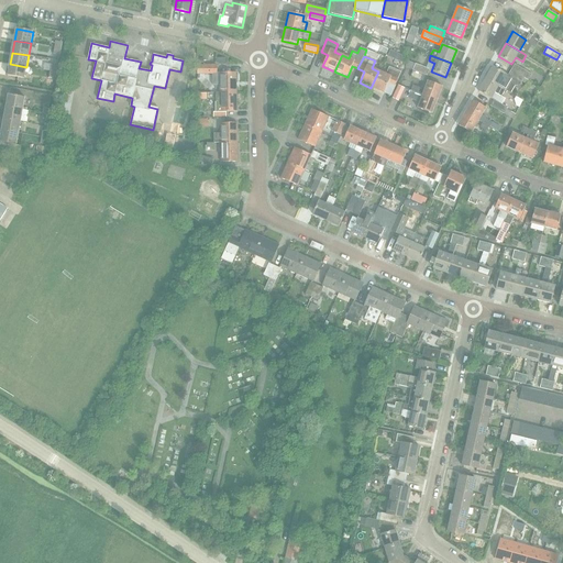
[(26,67),(10,64),(8,76),(24,79),(26,67)]
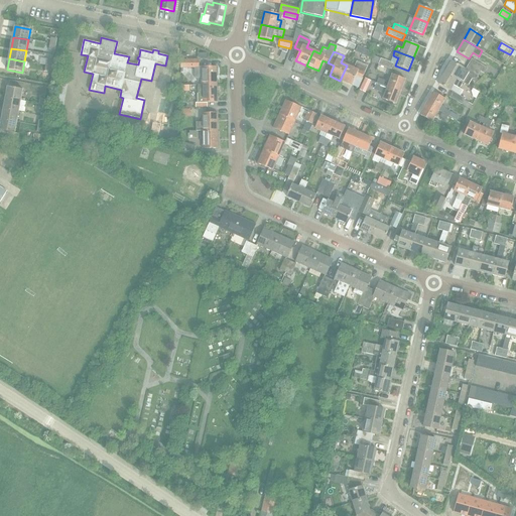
[(391,70),(393,63),(381,58),(378,65),(391,70)]
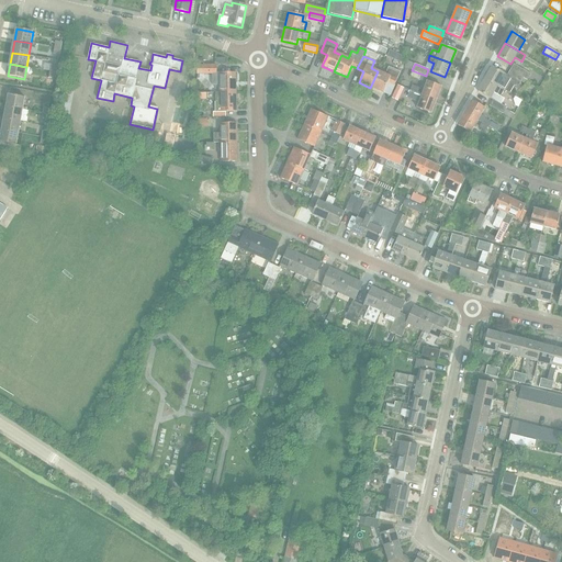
[(514,64),(509,70),(524,78),(527,71),(514,64)]
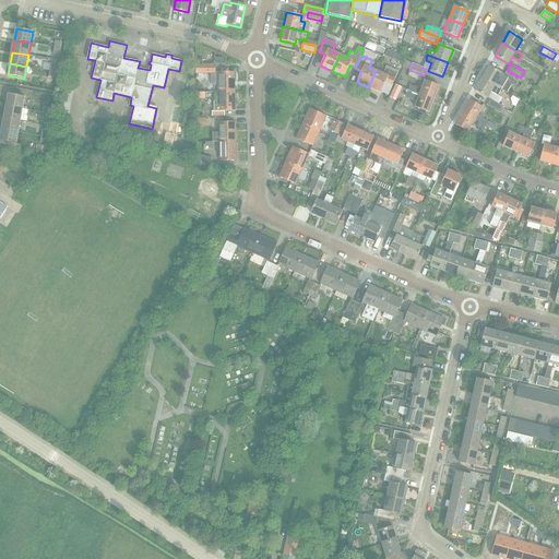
[(200,66),(195,66),(195,73),(211,73),(211,85),(218,85),(218,92),(235,92),(234,73),(217,73),(215,73),(215,72),(215,66),(200,66)]
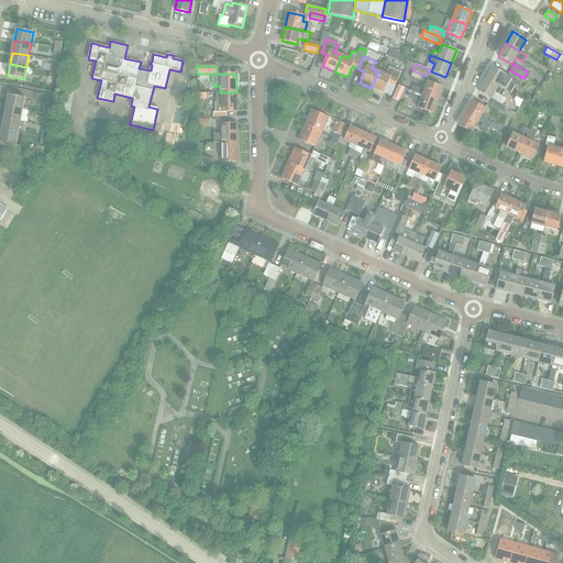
[(485,78),(505,90),(511,79),(505,75),(505,74),(493,66),(485,78)]
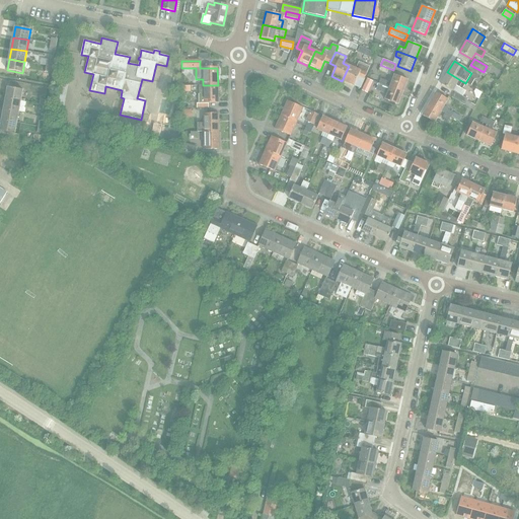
[(349,66),(342,81),(354,86),(359,76),(364,78),(369,67),(359,62),(356,69),(349,66)]
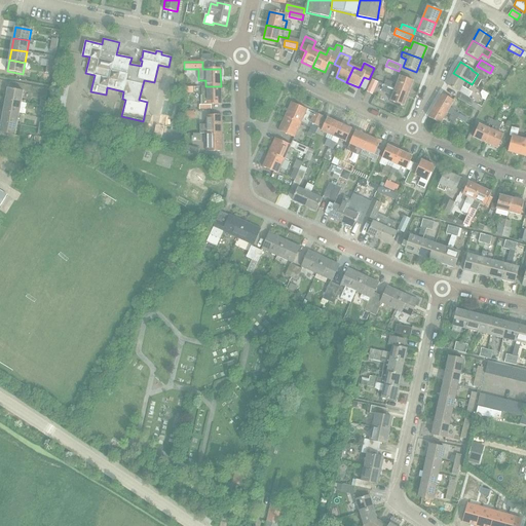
[(487,79),(490,73),(477,66),(474,72),(487,79)]
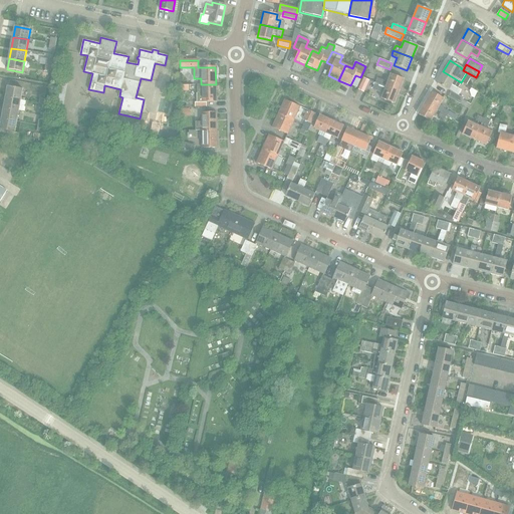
[(461,82),(443,71),(436,83),(448,90),(451,84),(458,88),(461,82)]
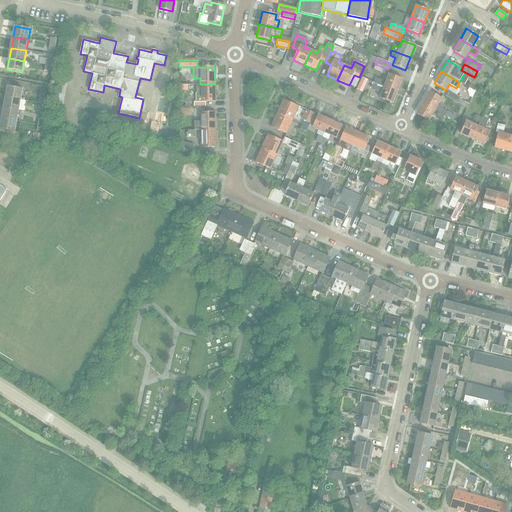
[(389,74),(384,86),(397,91),(402,79),(389,74)]
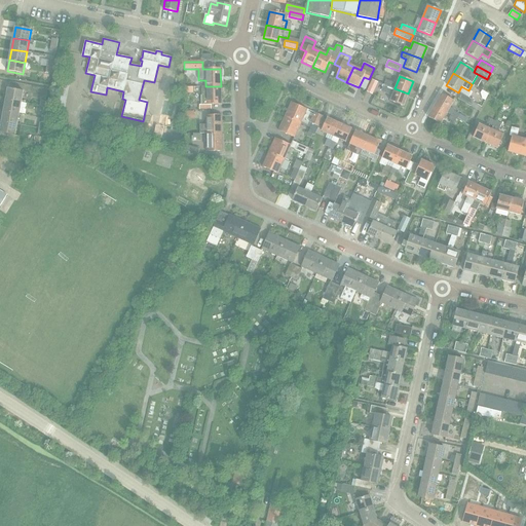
[(64,114),(69,84),(63,82),(58,113),(64,114)]
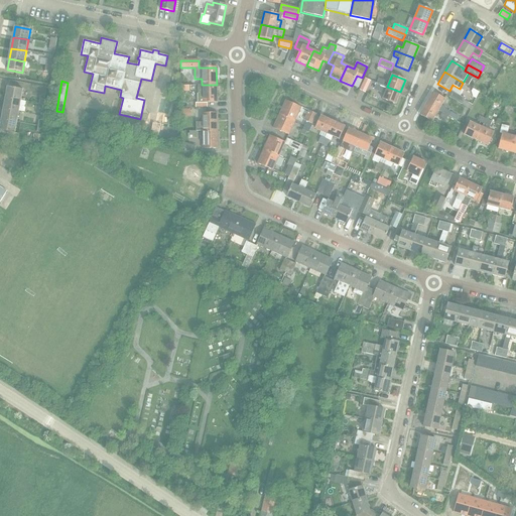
[(217,85),(202,85),(202,103),(217,103),(217,85)]
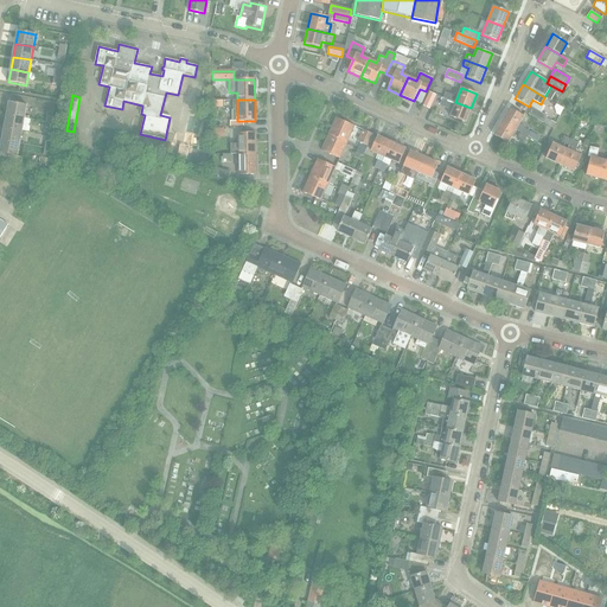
[(7,115),(25,119),(27,106),(10,102),(7,115)]
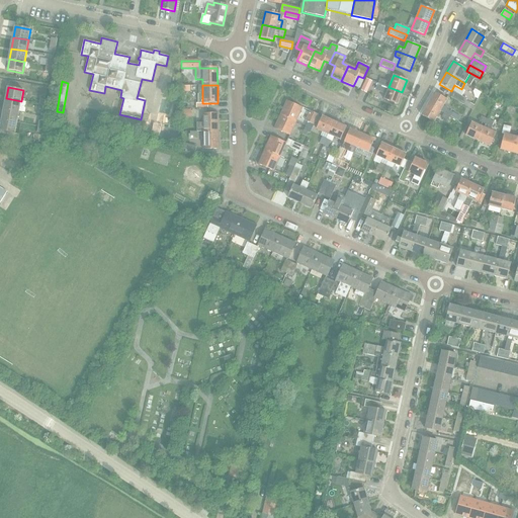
[(402,92),(389,87),(383,99),(397,105),(402,92)]
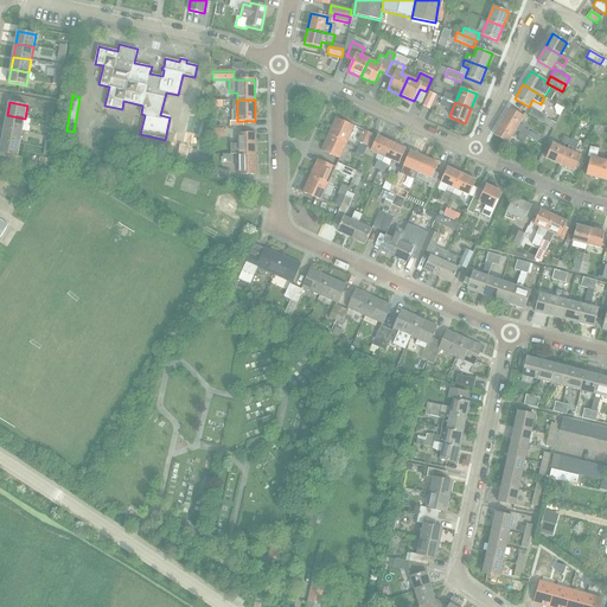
[(542,122),(545,115),(532,107),(528,114),(542,122)]
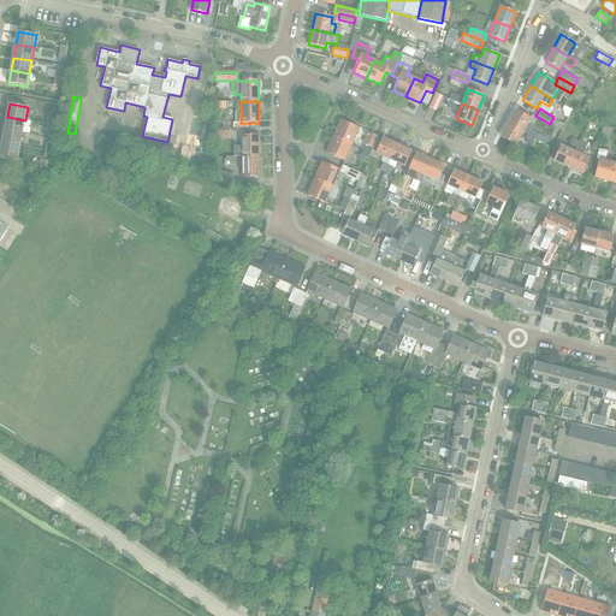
[(509,123),(522,131),(531,118),(517,110),(509,123)]
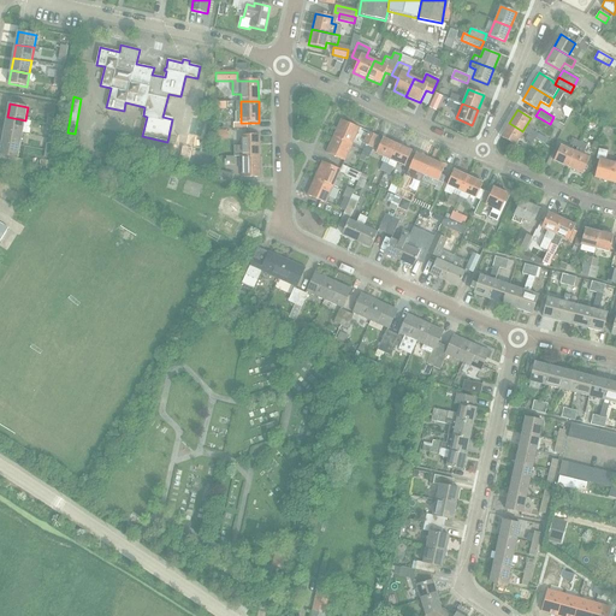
[(7,117),(5,130),(23,134),(25,120),(7,117)]
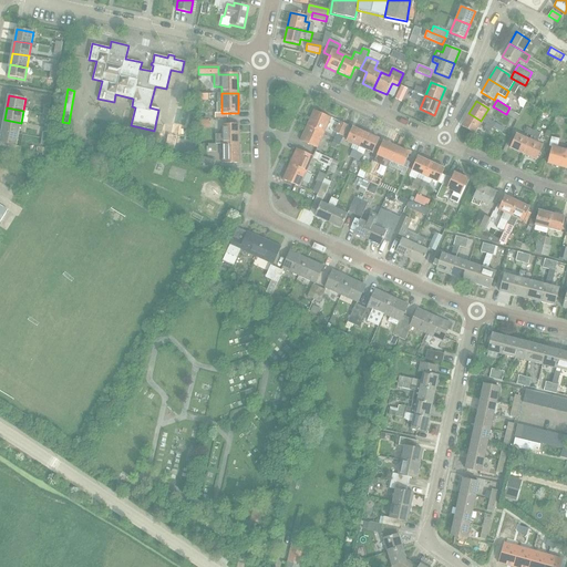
[(313,110),(307,125),(323,133),(330,117),(313,110)]
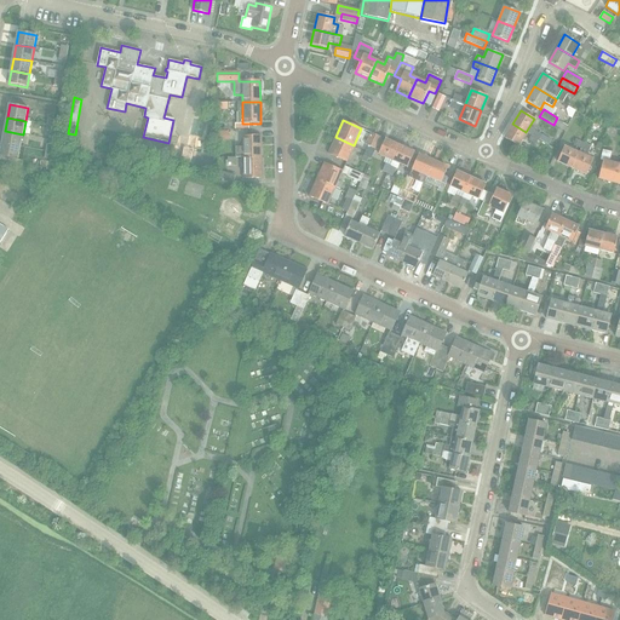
[(526,132),(512,124),(504,138),(518,147),(526,132)]
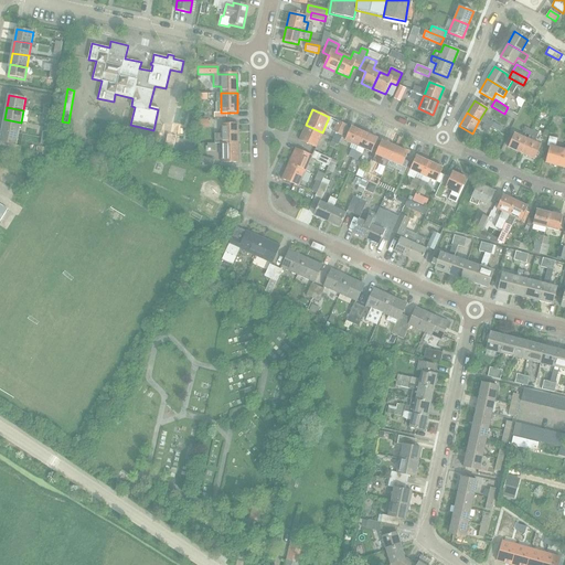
[(4,119),(2,131),(19,134),(21,123),(4,119)]
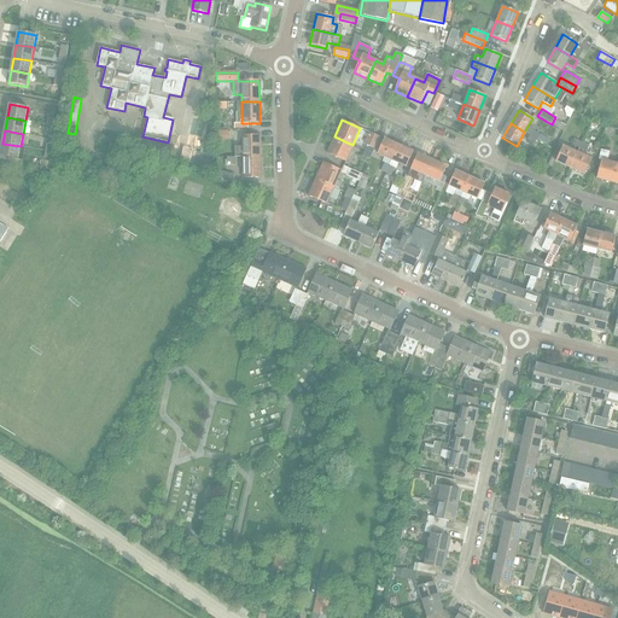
[(379,136),(369,132),(363,144),(366,145),(362,155),(369,158),(379,136)]
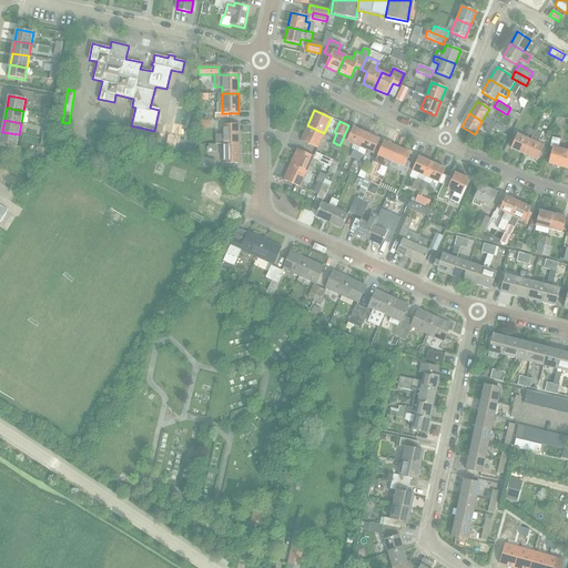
[(222,134),(215,134),(215,144),(222,144),(239,144),(239,124),(222,124),(222,134)]
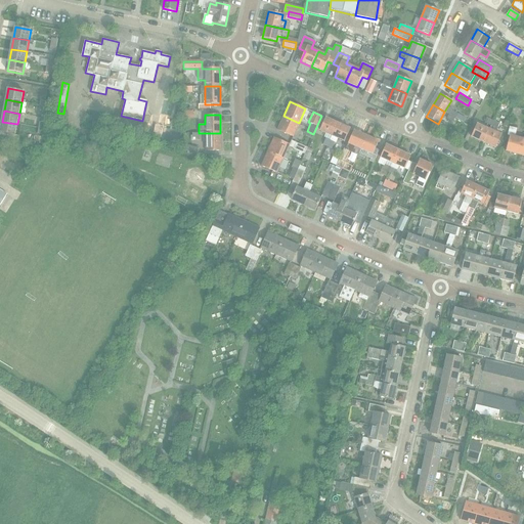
[(299,123),(284,116),(277,130),(293,137),(299,123)]
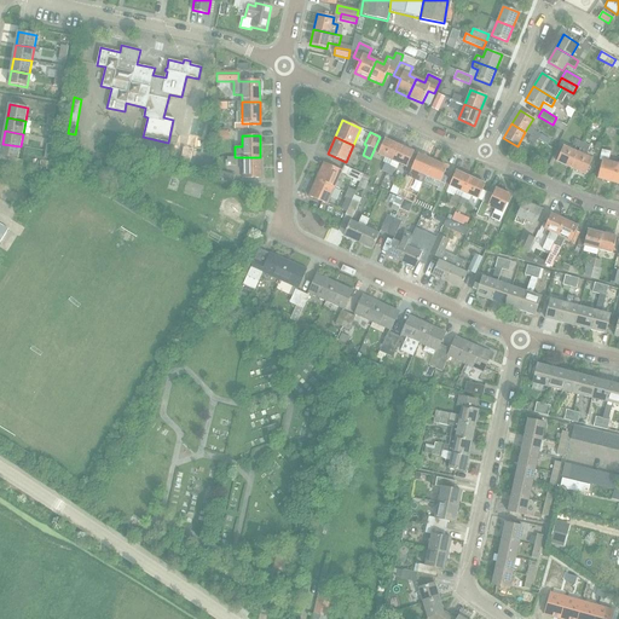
[(377,154),(392,160),(399,145),(385,139),(377,154)]
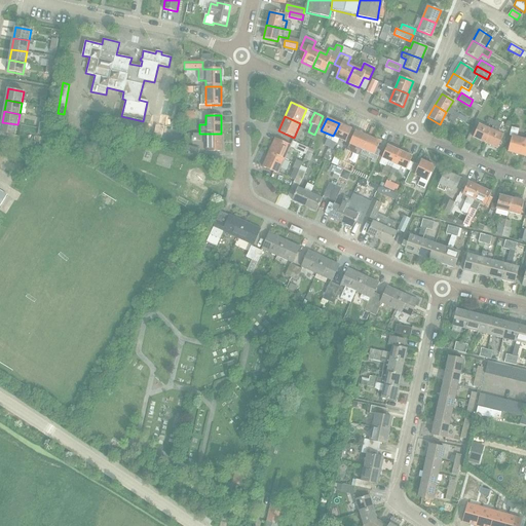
[(17,124),(2,122),(0,133),(15,136),(17,124)]
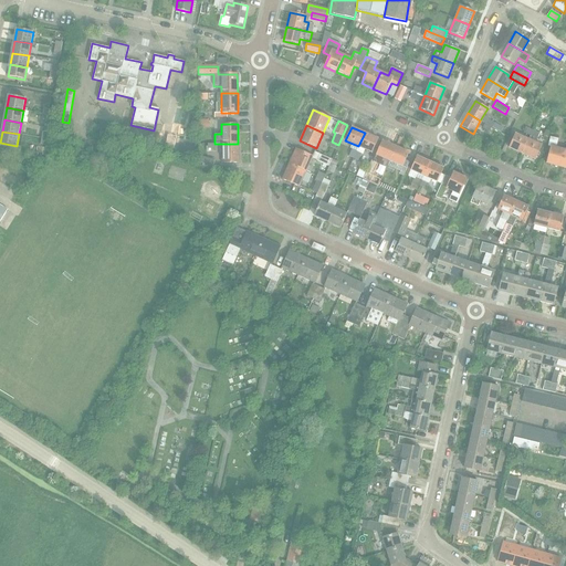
[(365,133),(358,146),(371,153),(378,139),(365,133)]
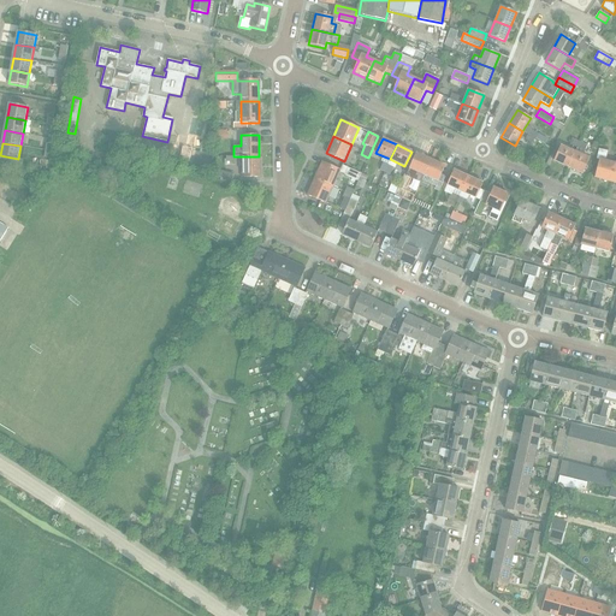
[(554,160),(568,167),(574,152),(560,146),(554,160)]
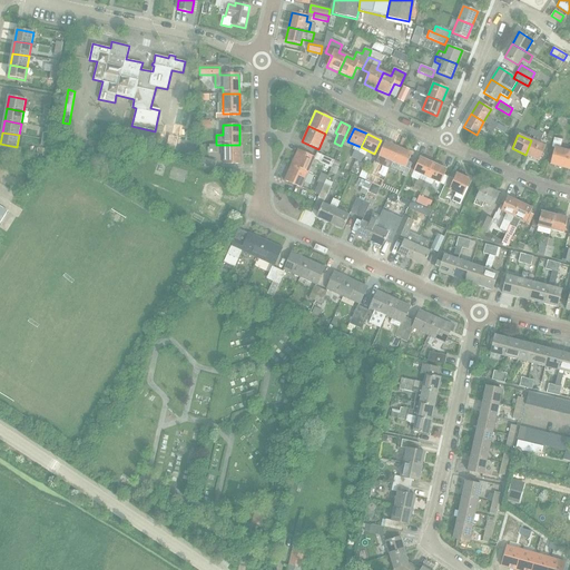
[(550,165),(566,168),(569,151),(560,149),(562,139),(554,137),(552,147),(554,147),(550,165)]
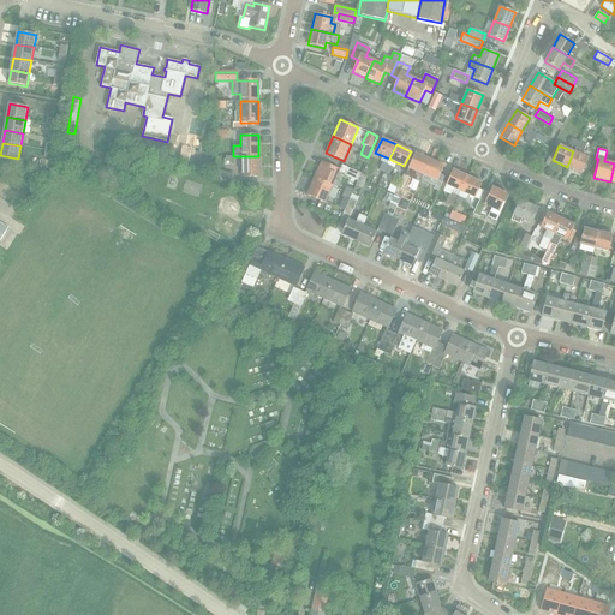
[(180,149),(179,162),(189,163),(191,151),(180,149)]
